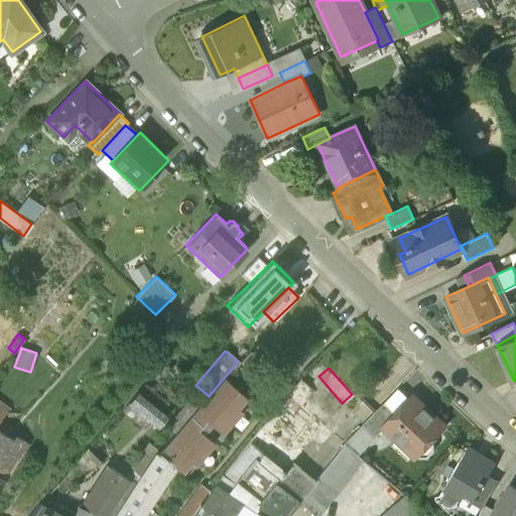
[(209,396),(158,454),(181,472),(190,461),(195,465),(214,442),(198,428),(206,419),(222,433),(241,411),(237,407),(246,397),(224,378),(209,396)]
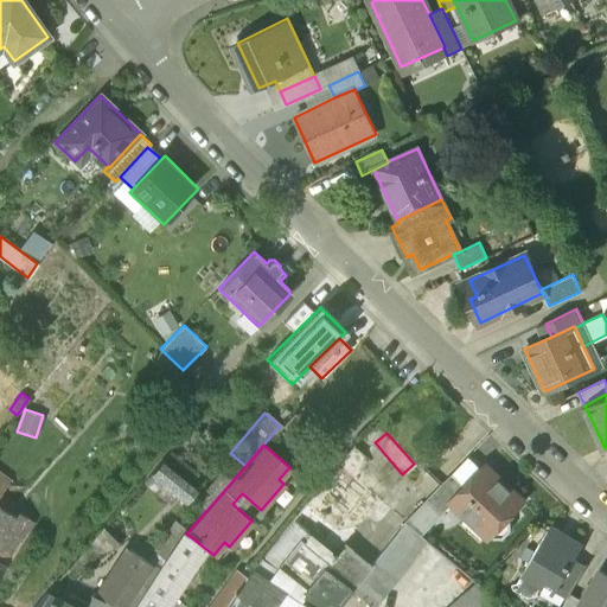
[(165,460),(153,474),(187,503),(199,489),(165,460)]
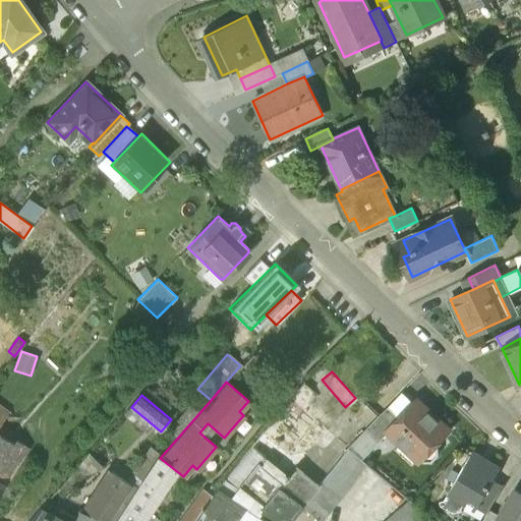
[(448,429),(416,400),(398,418),(387,430),(387,431),(417,461),(419,459),(422,462),(430,462),(438,455),(437,447),(433,444),(448,429)]
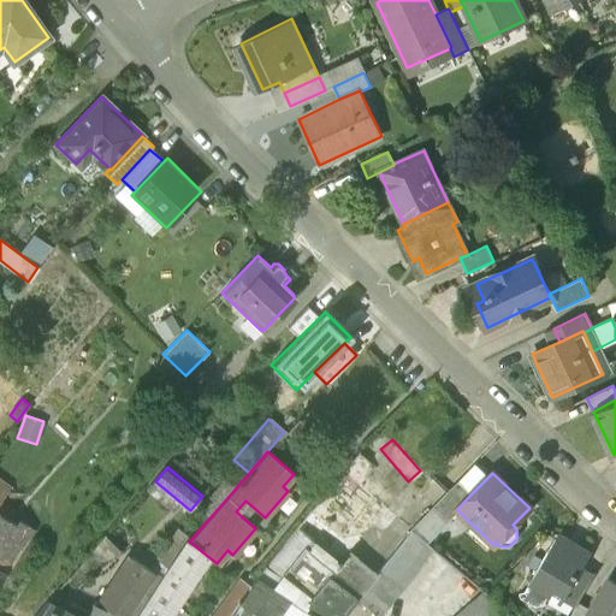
[(457,481),(432,508),(446,521),(457,510),(457,509),(471,495),(457,481)]
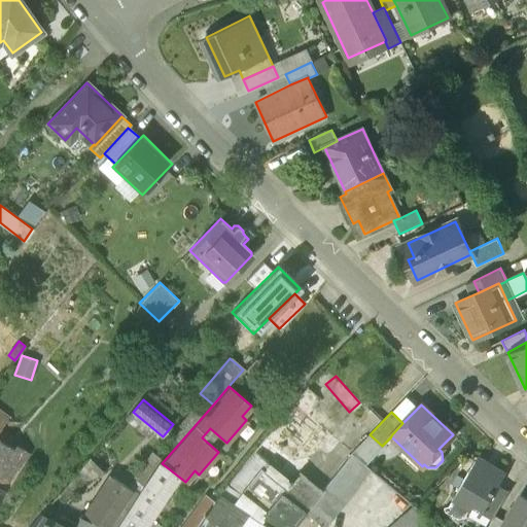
[(370,434),(351,453),(364,464),(382,446),(370,434)]
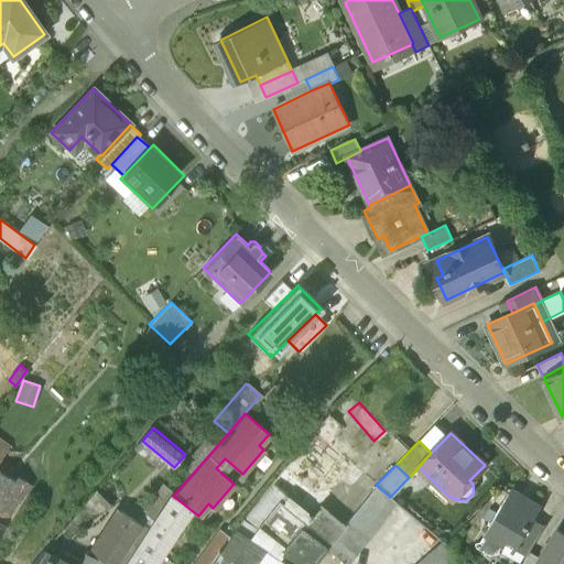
[(13,479),(0,469),(0,522),(3,525),(29,484),(17,476),(13,479)]
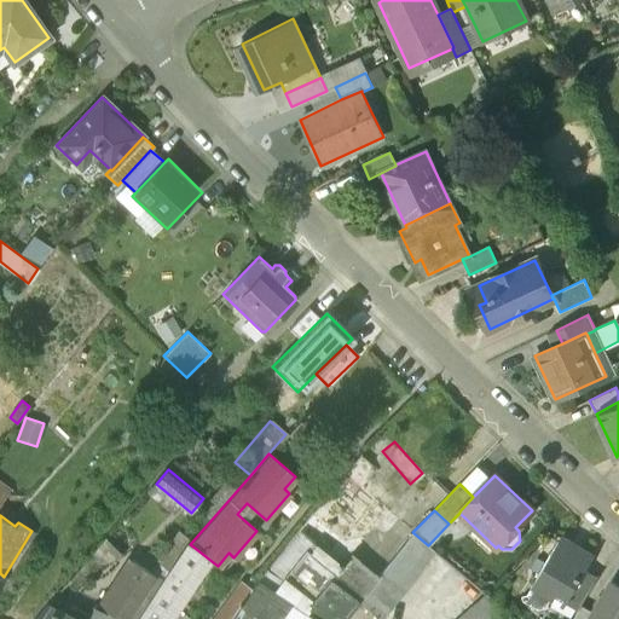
[(314,544),(296,530),(258,580),(276,593),(307,553),(314,544)]
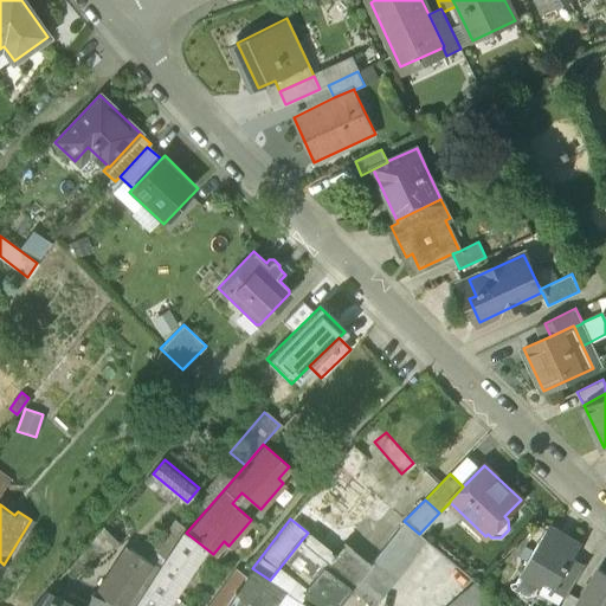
[(350,588),(349,590),(369,605),(373,605),(426,540),(419,534),(404,521),(368,566),(350,588)]
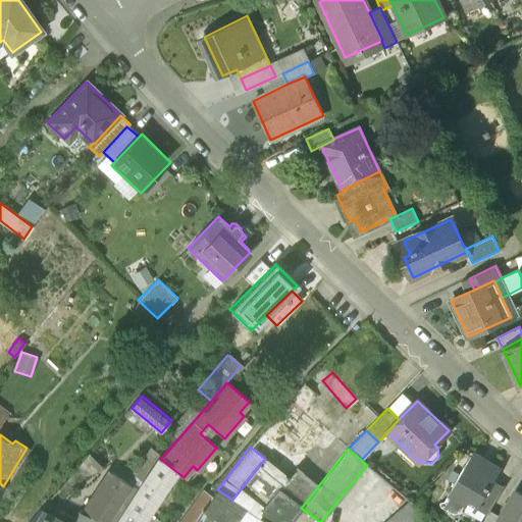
[(496,476),(478,466),(480,461),(480,459),(478,457),(477,456),(475,455),(472,455),(470,456),(449,492),(467,503),(471,496),(481,502),(493,480),(496,476)]
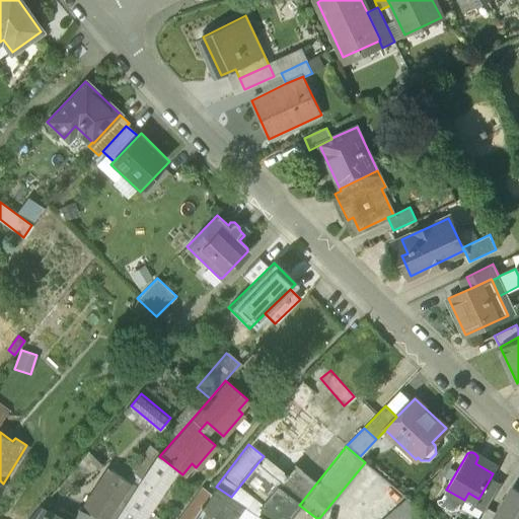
[(114,518),(141,477),(154,462),(144,454),(123,479),(129,485),(124,493),(105,518),(114,518)]
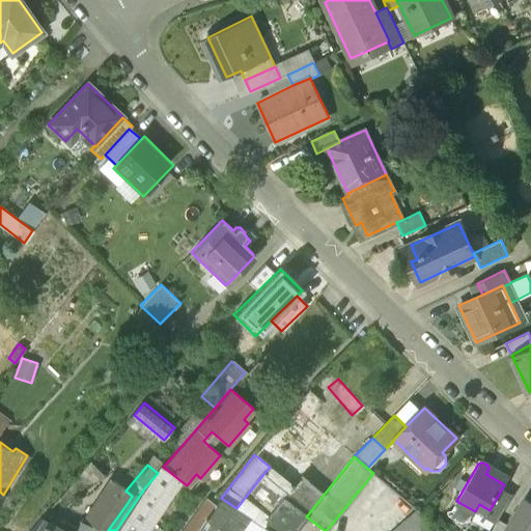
[(323,496),(301,479),(296,485),(270,467),(263,474),(236,508),(259,523),(283,497),(307,515),(323,496)]
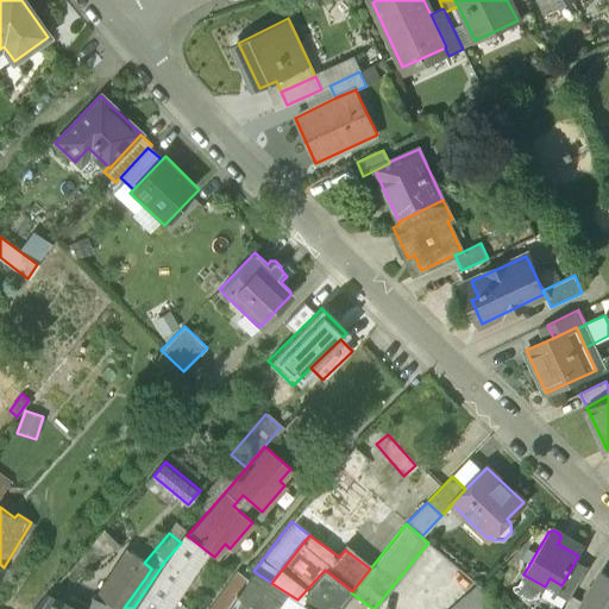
[(165,560),(133,608),(167,608),(205,551),(186,538),(181,542),(165,560)]
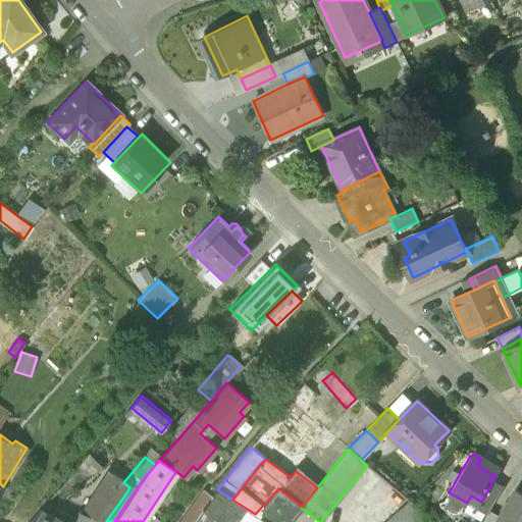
[(74,469),(57,489),(64,494),(71,485),(74,487),(84,476),(74,469)]
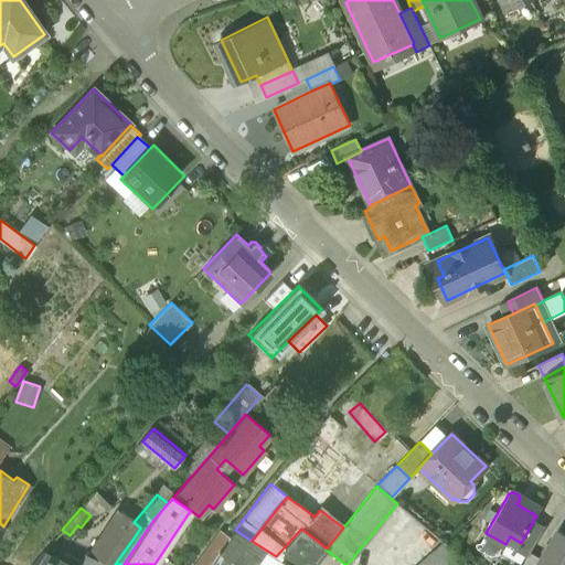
[(540,523),(534,520),(521,543),(532,550),(545,528),(540,523)]
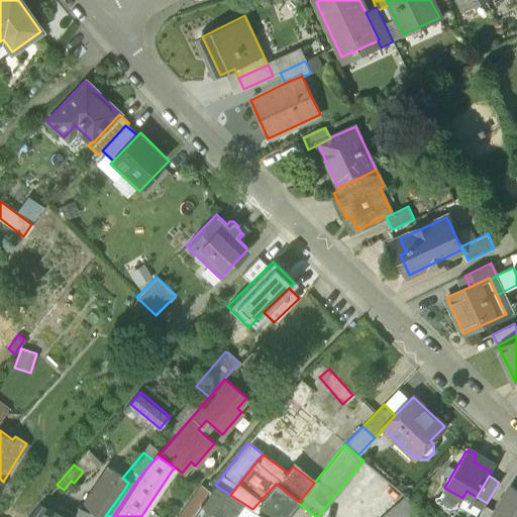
[(103,478),(82,512),(86,514),(83,516),(105,516),(123,491),(103,478)]
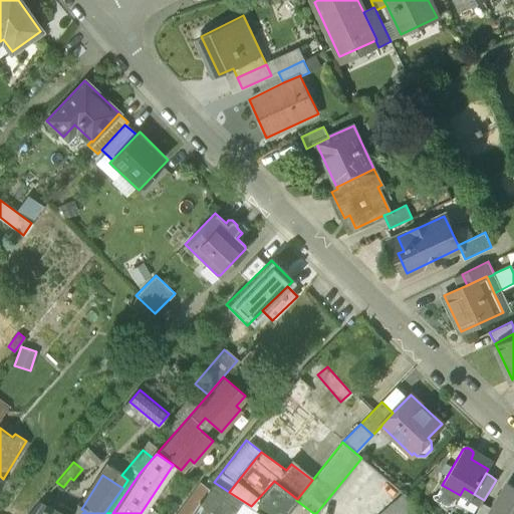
[(274,481),(251,506),(246,513),(285,513),(296,500),(297,499),(274,481)]
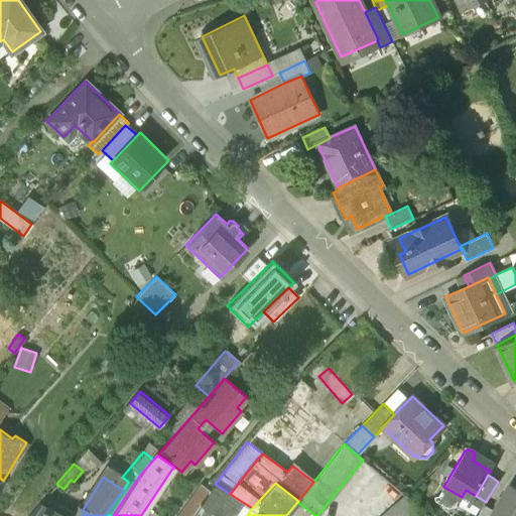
[(230,494),(215,484),(209,491),(200,504),(212,511),(220,515),(247,515),(252,508),(230,494)]
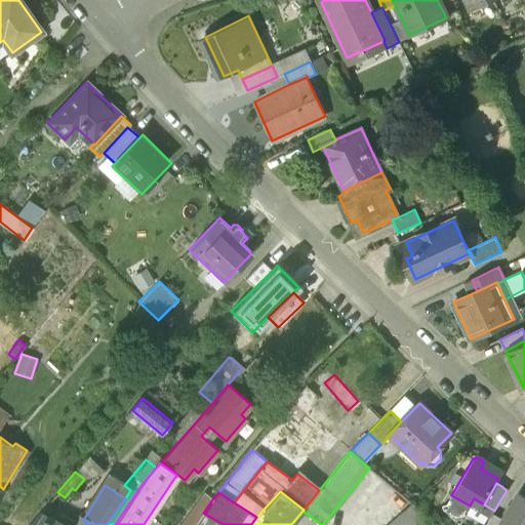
[(201,497),(182,524),(194,524),(203,513),(212,499),(205,493),(202,497),(201,497)]
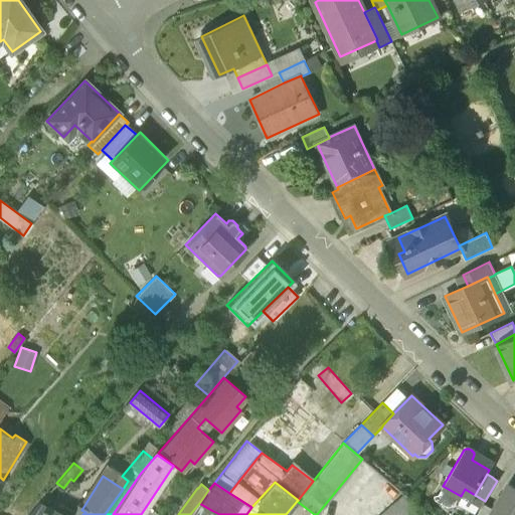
[(514,514),(514,487),(509,484),(493,510),(490,514),(514,514)]
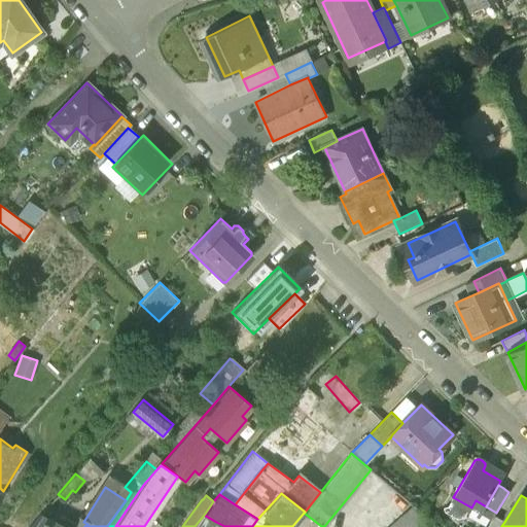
[(414,505),(390,526),(426,526),(433,522),(414,505)]
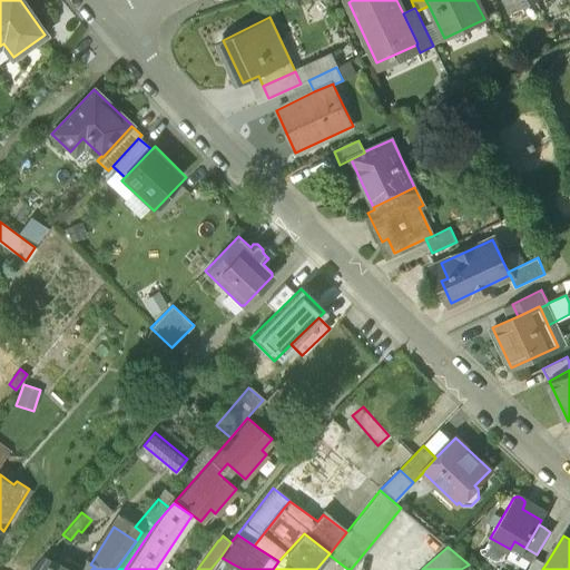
[(55,569),(59,566),(43,557),(36,566),(42,569),(55,569)]
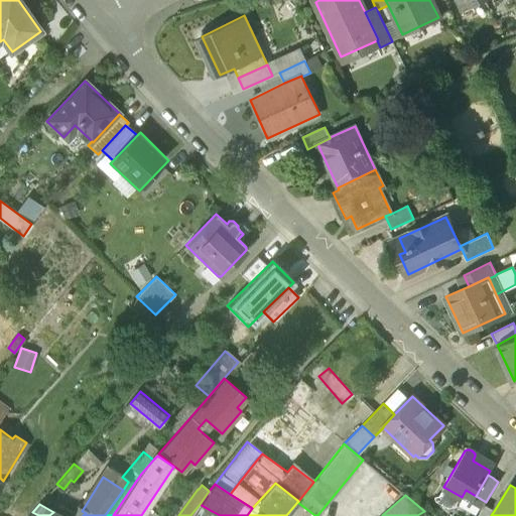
[(209,515),(212,511),(200,504),(190,515),(209,515)]
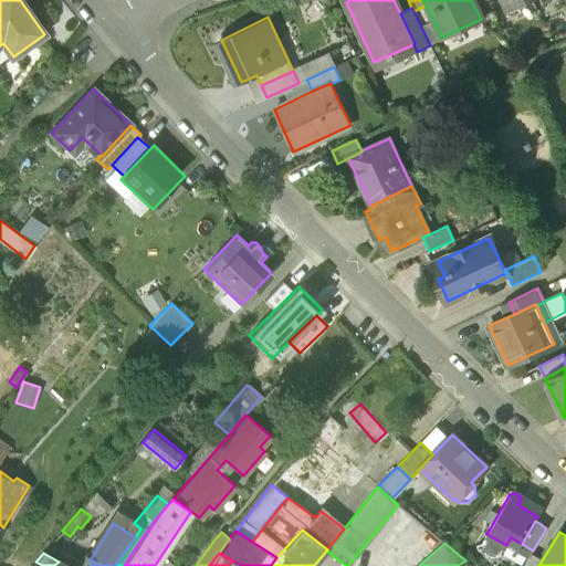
[(538,565),(542,561),(531,554),(523,565),(538,565)]
